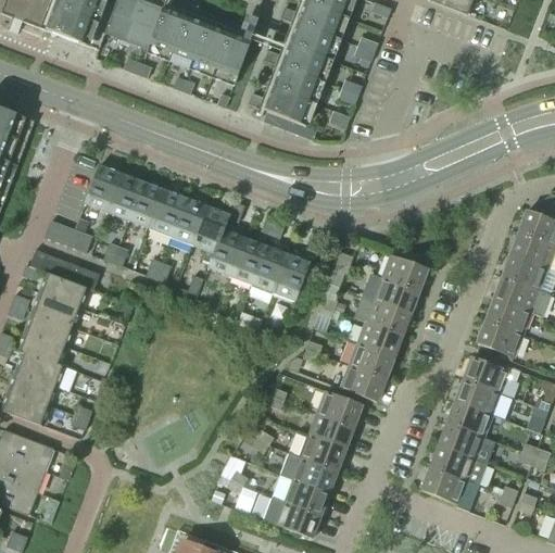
[(5,0),(2,9),(11,12),(10,16),(37,26),(47,30),(86,46),(102,0),(5,0)]
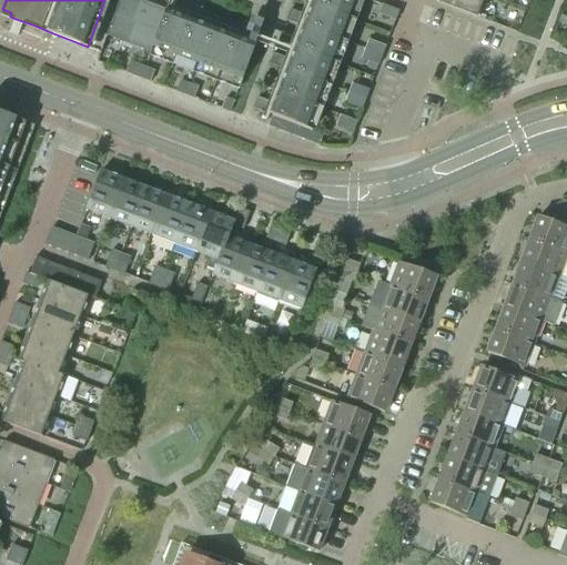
[(256,42),(166,8),(144,0),(120,0),(108,33),(241,83),(256,42)]
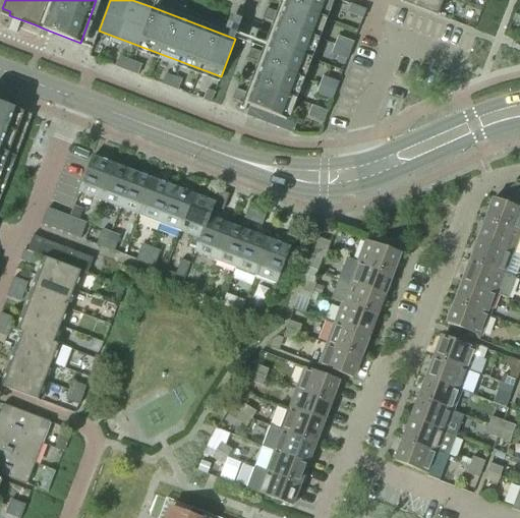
[(285,117),(330,0),(280,0),(286,2),(282,12),(267,7),(263,16),(279,22),(275,33),(258,26),(255,37),(271,43),(267,53),(251,47),(247,57),(264,63),(260,72),(244,67),(240,76),(255,82),(251,93),(236,87),(232,98),(251,105),(247,114),(293,131),(296,122),(285,117)]
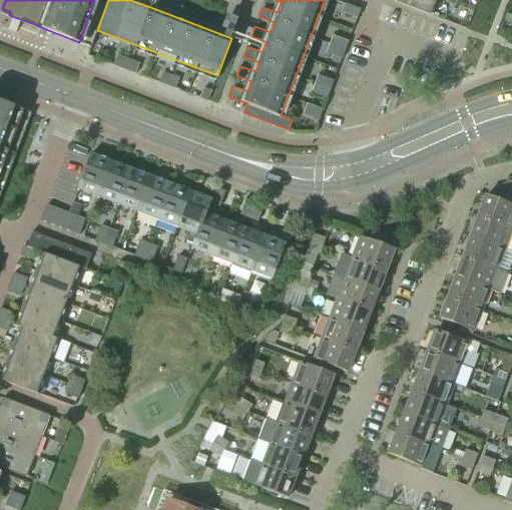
[(431,14),(436,0),(396,0),(431,14)]
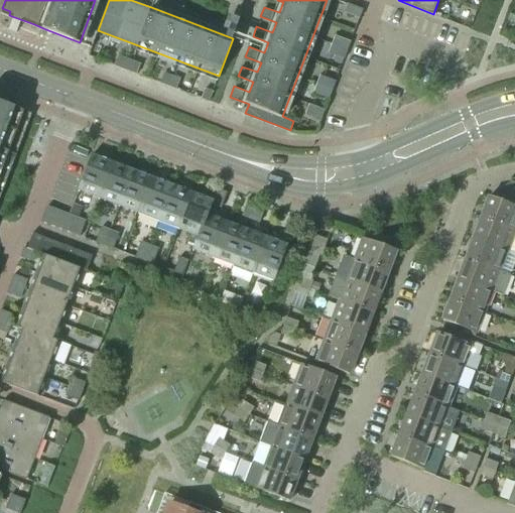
[(359,16),(363,7),(348,2),(345,11),(359,16)]
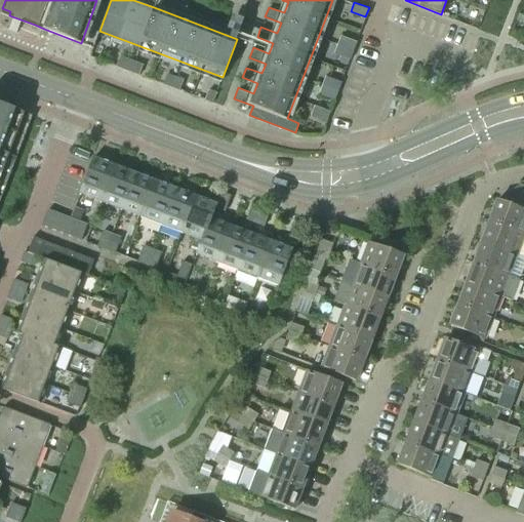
[(354,49),(357,40),(341,35),(338,44),(354,49)]
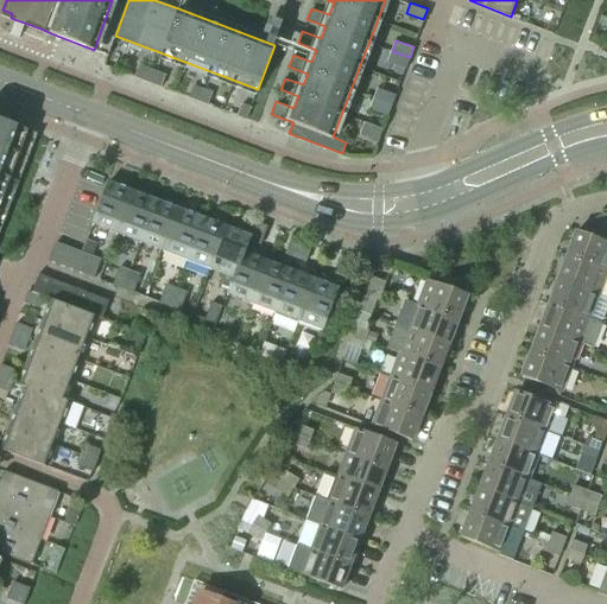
[(405,68),(410,57),(392,51),(387,61),(405,68)]
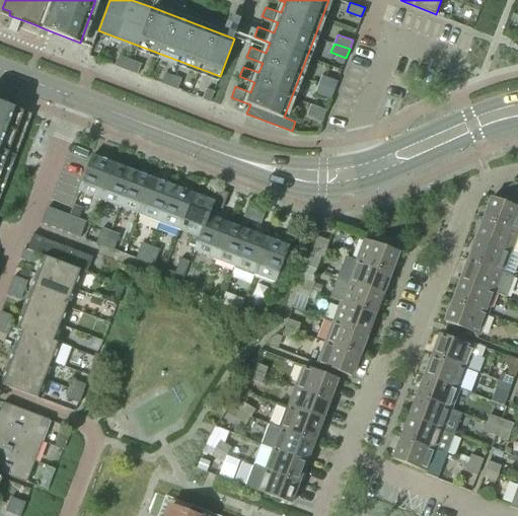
[(123,67),(126,58),(119,55),(115,64),(123,67)]
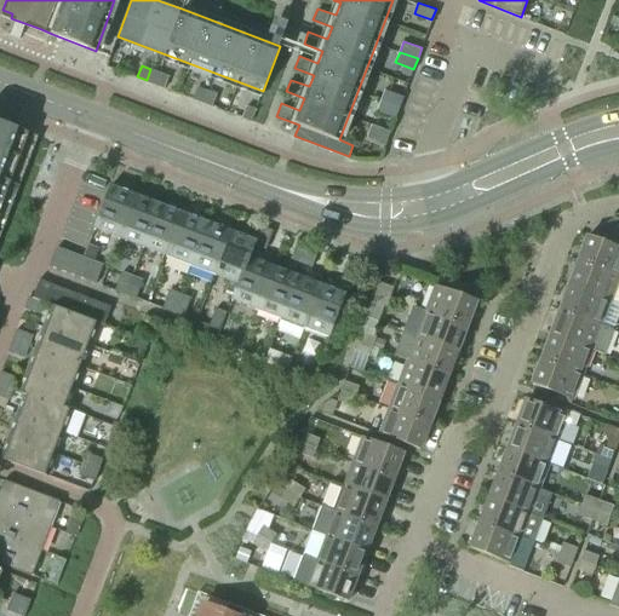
[(155,82),(160,72),(150,69),(147,80),(155,82)]
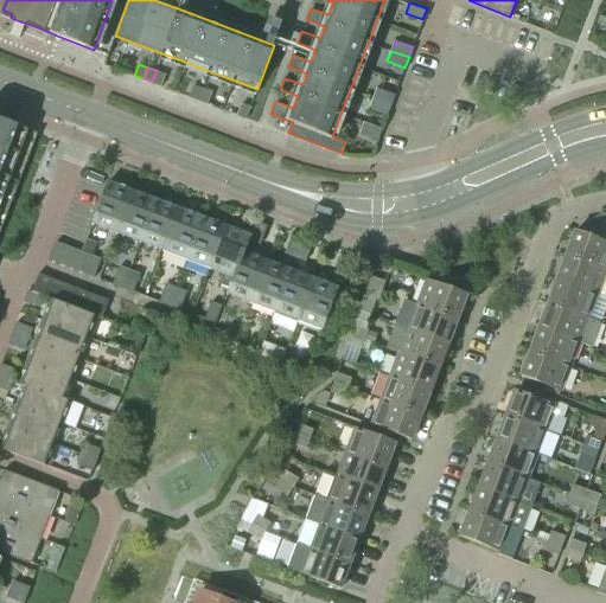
[(161,84),(165,74),(157,70),(152,81),(161,84)]
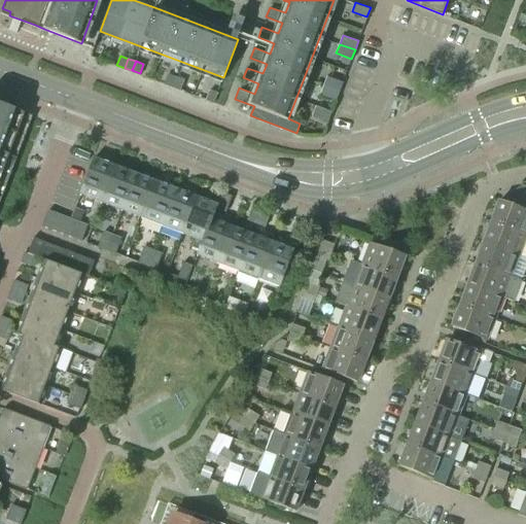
[(172,85),(176,76),(168,73),(164,82),(172,85)]
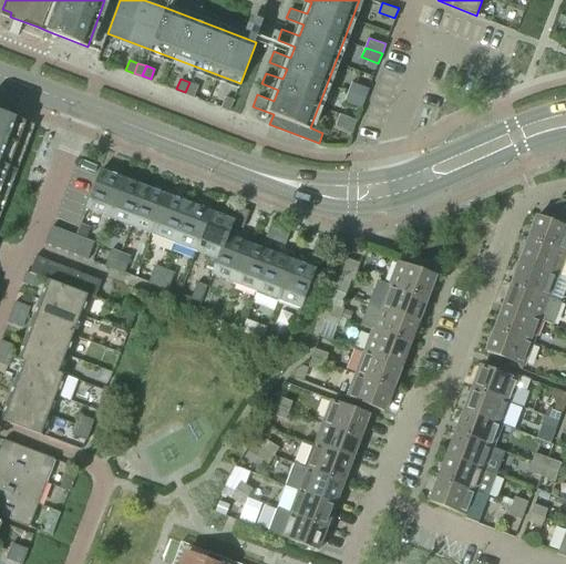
[(366,98),(369,88),(352,81),(349,91),(366,98)]
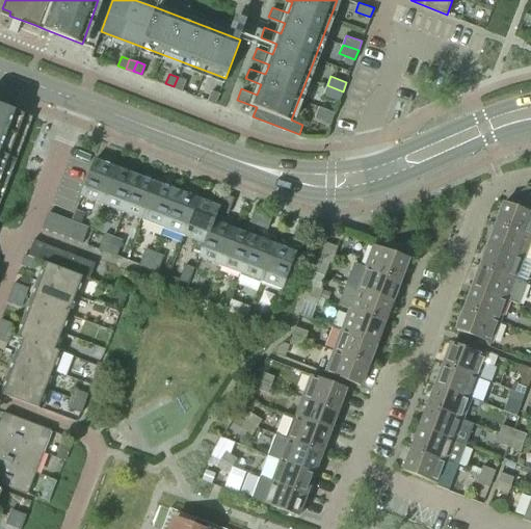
[(182,89),(186,80),(178,77),(174,86),(182,89)]
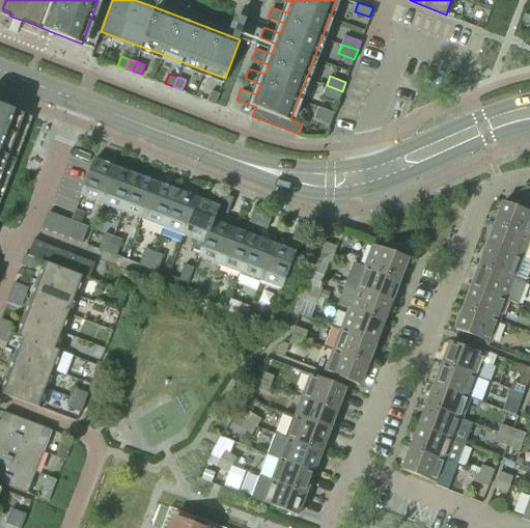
[(338,100),(342,91),(327,85),(323,94),(338,100)]
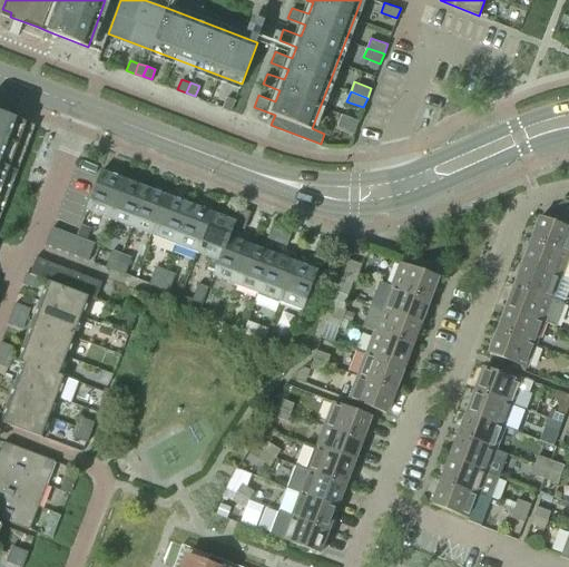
[(232,109),(235,100),(226,97),(223,106),(232,109)]
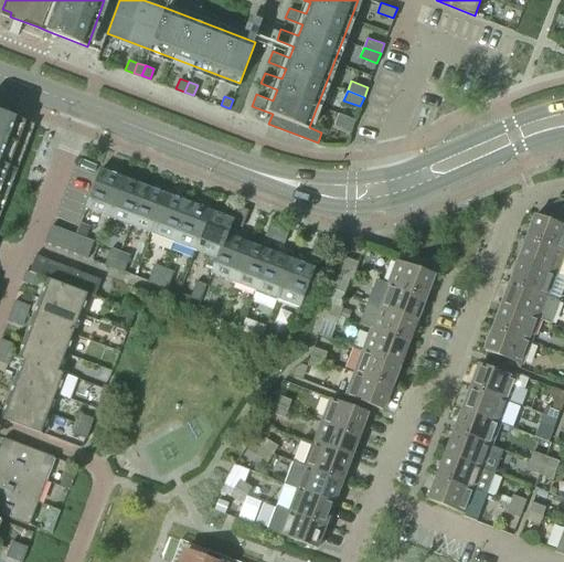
[(0,176),(22,118),(0,109),(0,176)]
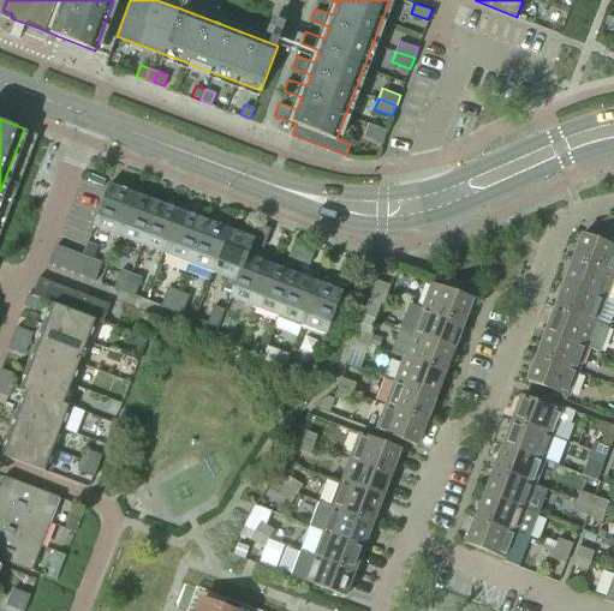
[(383,139),(387,129),(369,123),(365,133),(383,139)]
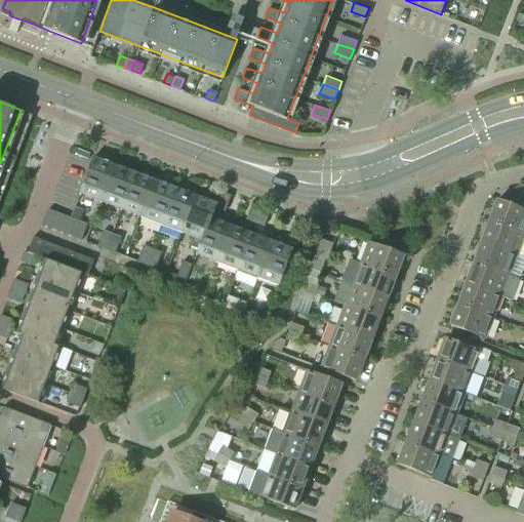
[(102,200),(115,163),(94,155),(80,192),(102,200)]
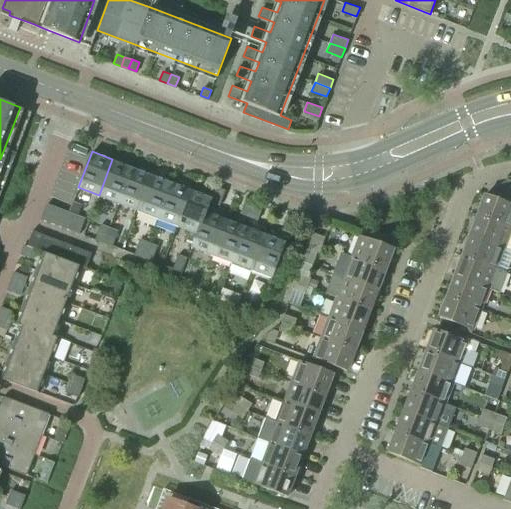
[(118,203),(132,167),(112,159),(99,195),(118,203)]
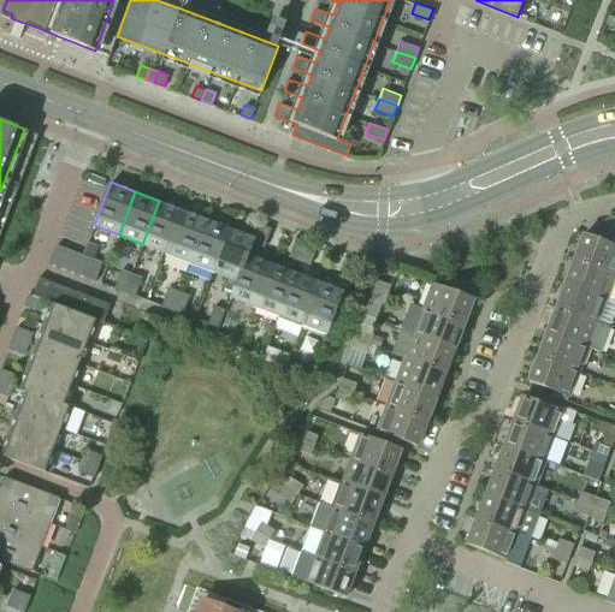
[(166,253),(183,209),(159,201),(142,244),(166,253)]
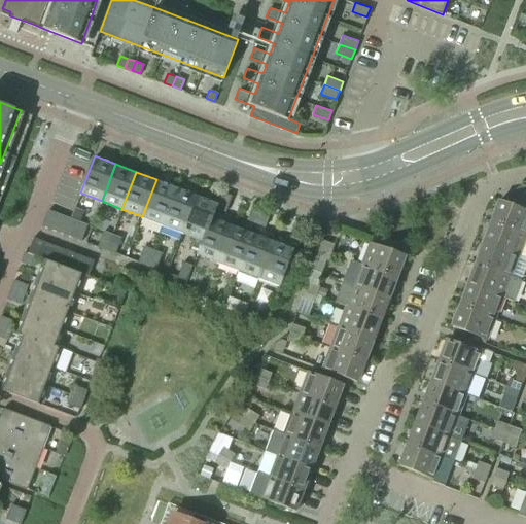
[(163,224),(177,187),(156,179),(142,216),(163,224)]
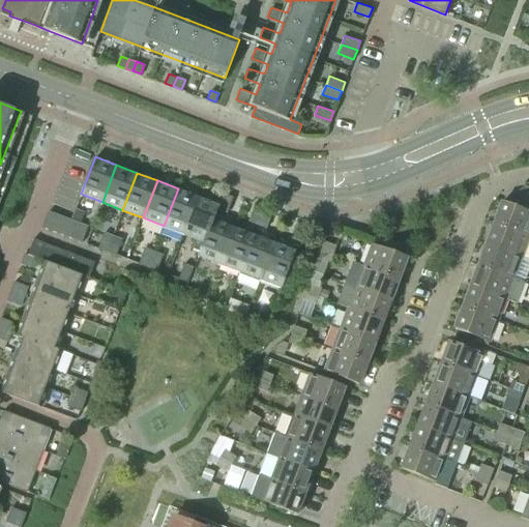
[(184,233),(198,196),(178,188),(164,226),(184,233)]
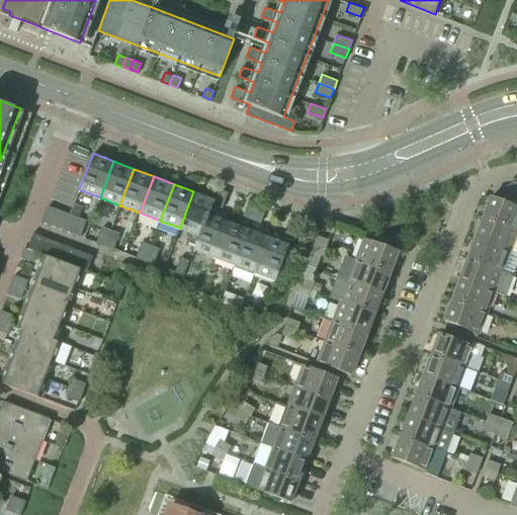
[(199,235),(208,212),(208,213),(212,203),(222,206),(228,191),(219,188),(214,199),(193,191),(180,228),(198,235),(199,235)]
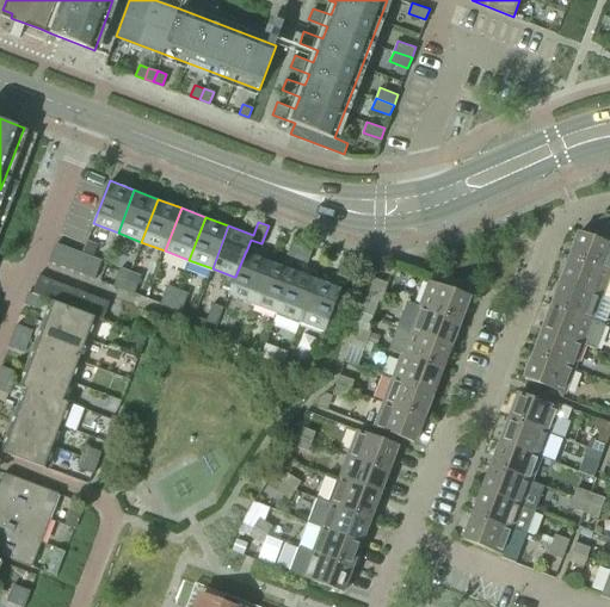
[(609,242),(579,230),(570,255),(609,271),(609,242)]
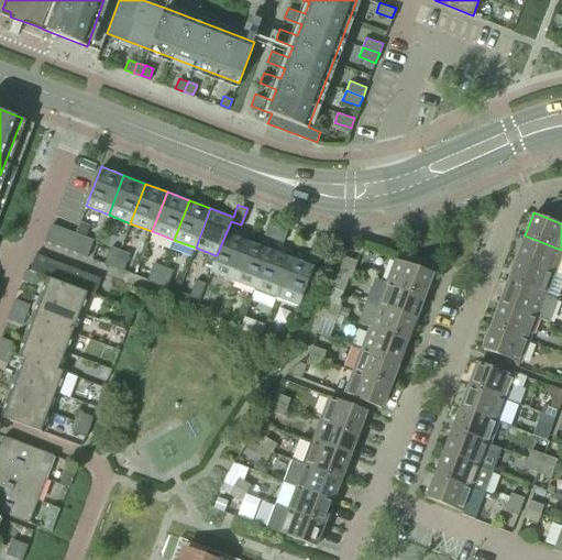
[(274,237),(281,221),(271,217),(264,233),(274,237)]
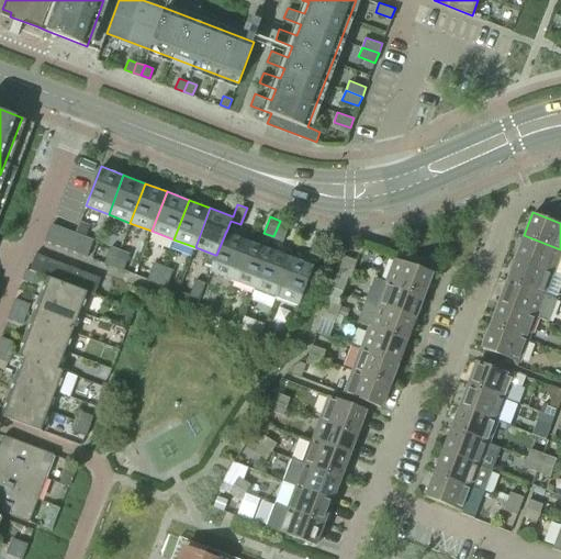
[(282,241),(289,224),(280,221),(273,236),(282,241)]
